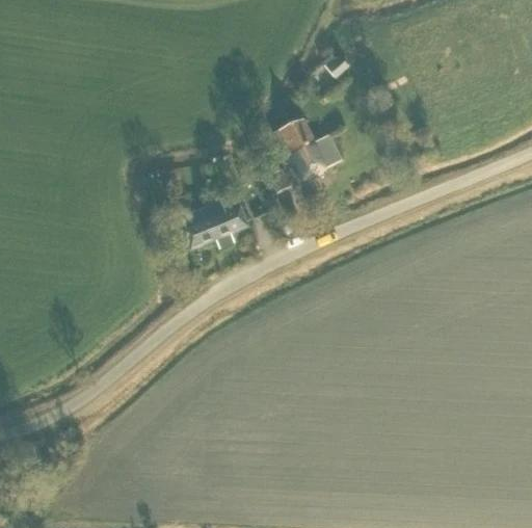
[(339,55),(325,67),(335,77),(348,66),(339,55)]
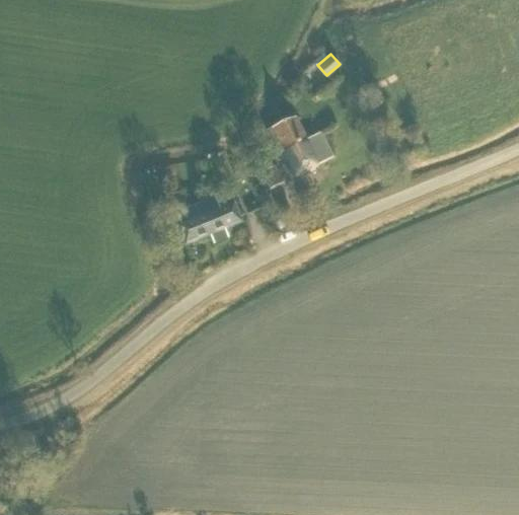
[(278,151),(291,175),(334,154),(321,130),(308,137),(295,114),(266,129),(277,151),(278,151)]
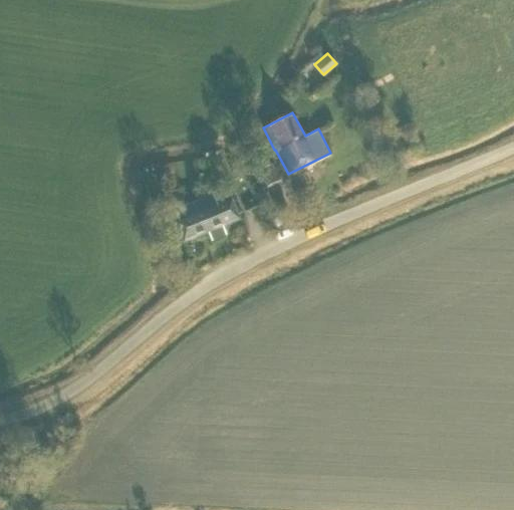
[(281,179),(272,163),(260,169),(268,186),(281,179)]
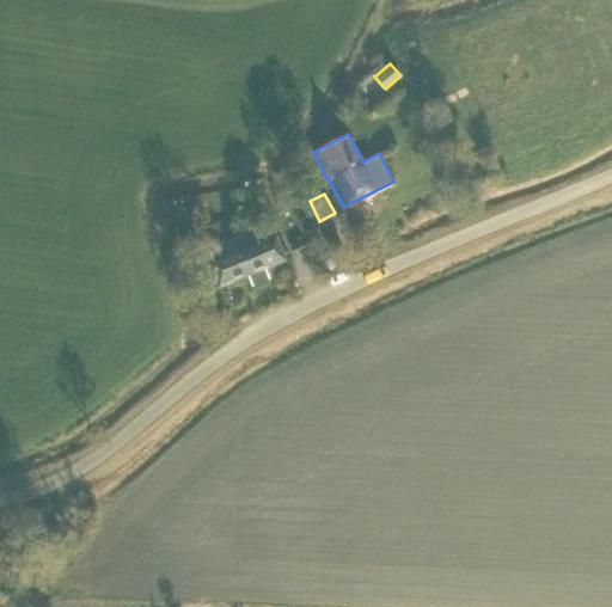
[(200,198),(184,202),(188,216),(203,214),(200,198)]
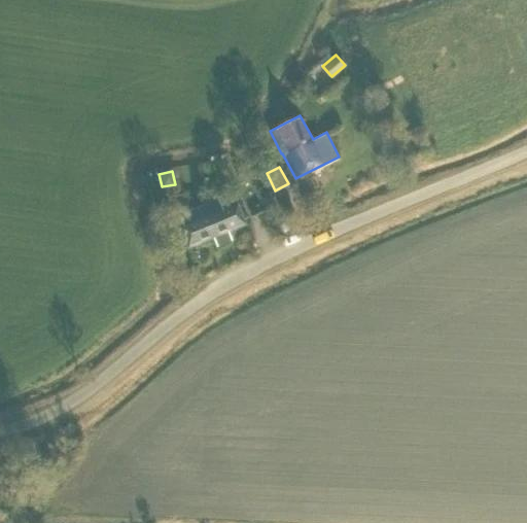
[(175,214),(188,247),(246,223),(238,203),(222,209),(217,197),(175,214)]
